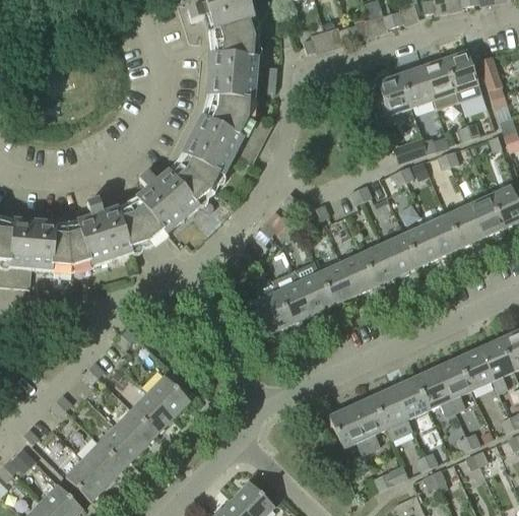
[(133,215),(122,219),(120,213),(119,213),(117,209),(116,209),(118,213),(105,218),(99,199),(86,202),(93,221),(78,227),(67,229),(56,230),(56,229),(13,226),(12,227),(0,222),(0,285),(29,288),(31,269),(53,271),(53,266),(72,267),(89,262),(91,266),(109,261),(115,259),(133,253),(131,248),(148,243),(163,231),(167,235),(181,222),(185,218),(200,206),(196,203),(211,191),(219,174),(223,177),(234,157),(251,167),(272,126),(248,119),(249,101),(254,101),(256,82),(256,76),(258,57),(253,57),(255,39),(249,20),(254,19),(248,1),(248,0),(203,0),(205,5),(187,10),(191,22),(209,16),(213,31),(219,30),(222,42),(221,54),(216,54),(212,98),(218,98),(217,110),(211,121),(206,118),(186,157),(187,157),(173,175),(160,185),(148,171),(139,178),(151,192),(141,201),(138,197),(137,197),(139,201),(139,202),(143,207),(133,215)]
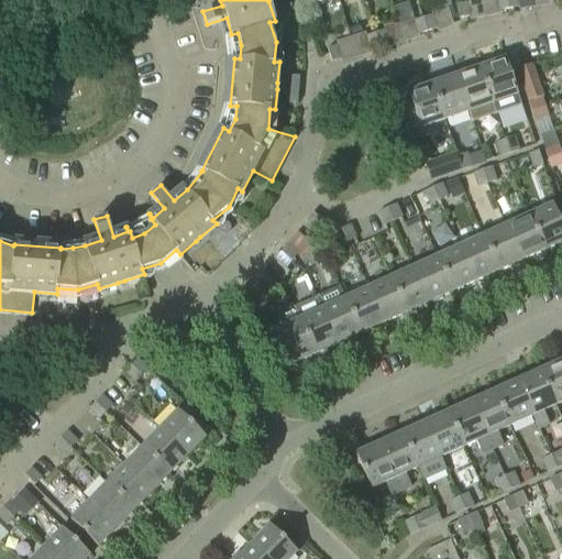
[(460,15),(470,13),(466,0),(462,0),(458,1),(460,15)]
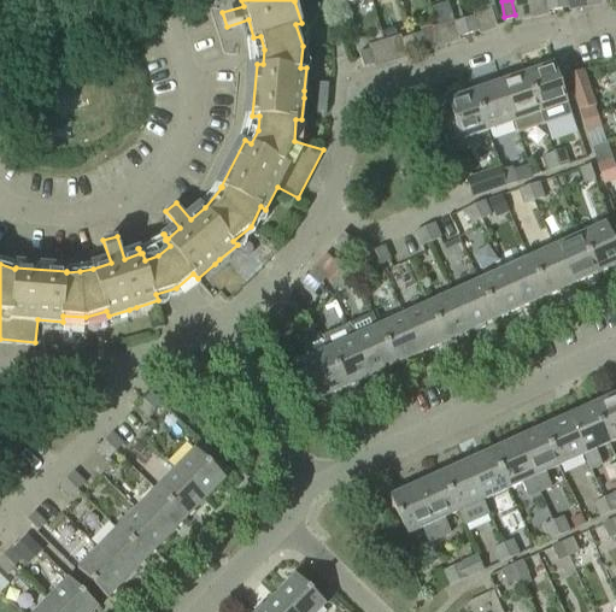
[(474,13),(464,16),(469,31),(479,28),(474,13)]
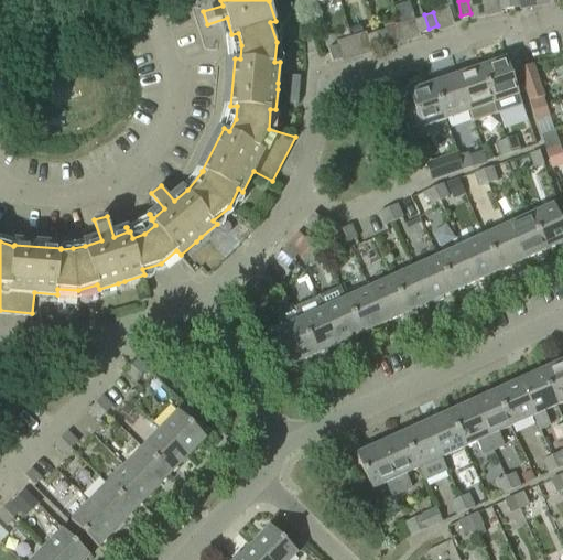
[(429,29),(424,14),(415,18),(420,32),(429,29)]
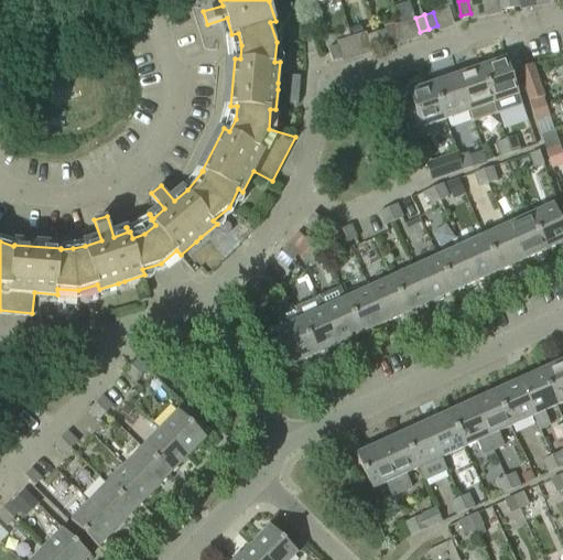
[(386,28),(376,30),(380,44),(390,41),(386,28)]
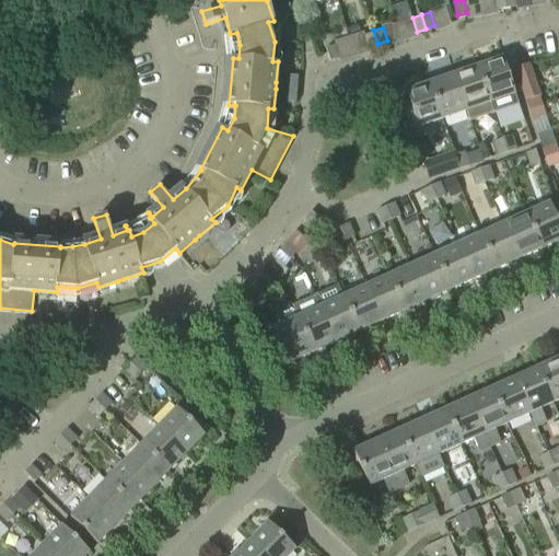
[(377,44),(373,30),(365,33),(370,46),(377,44)]
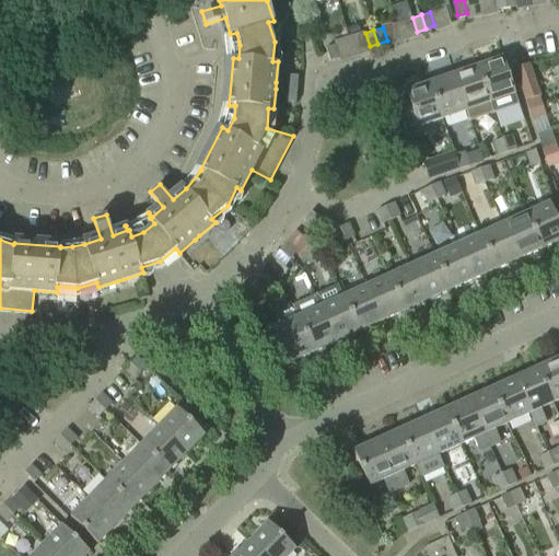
[(326,45),(328,50),(330,59),(339,56),(335,42),(326,45)]
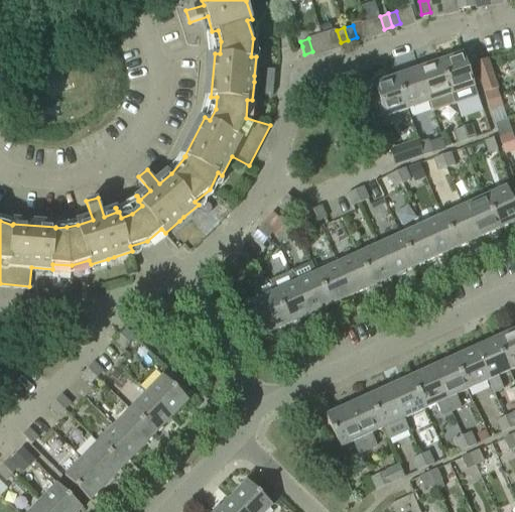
[(478,94),(464,50),(440,58),(452,92),(455,102),(478,94)]
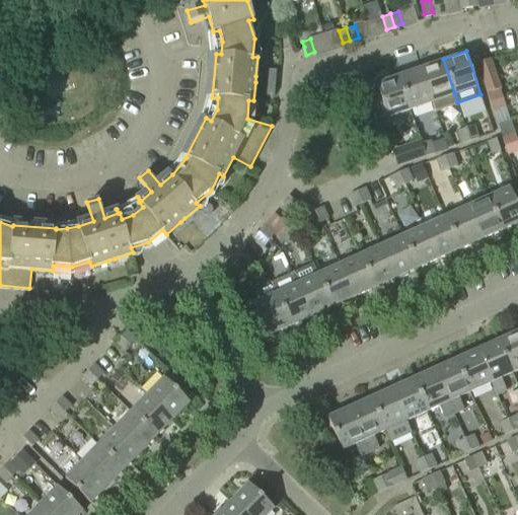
[(491,56),(477,61),(488,90),(501,86),(491,56)]
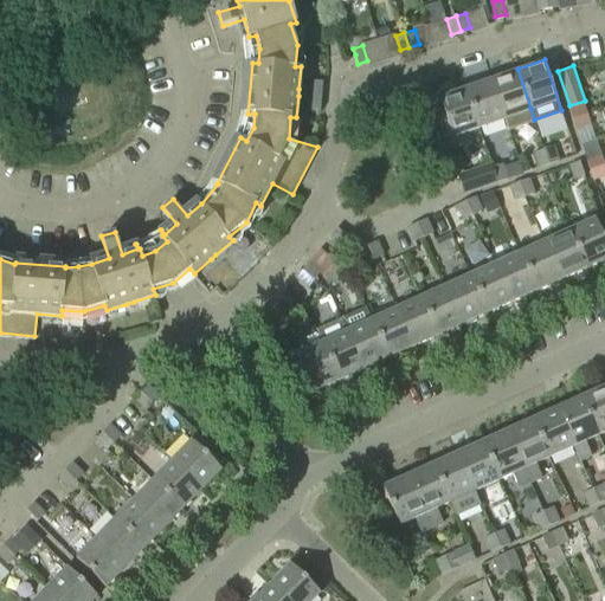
[(517,69),(490,78),(504,117),(508,128),(534,120),(531,108),(517,69)]
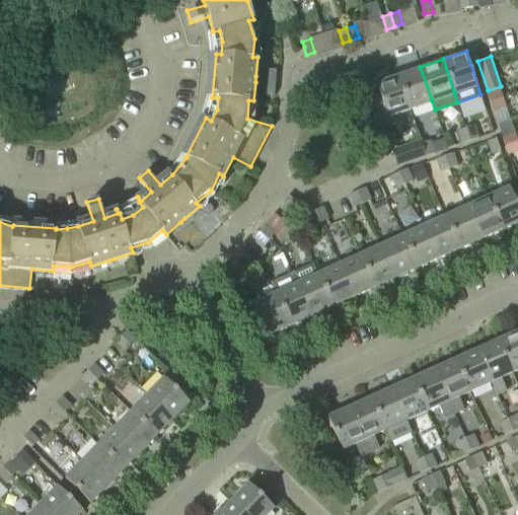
[(275,93),(277,68),(268,67),(266,92),(275,93)]
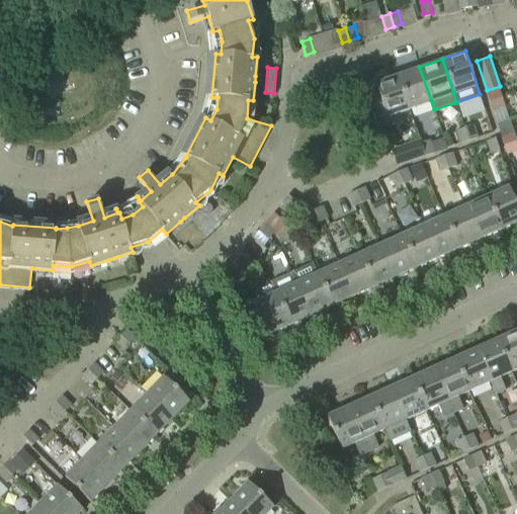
[(419,67),(398,74),(410,107),(431,100),(419,67)]
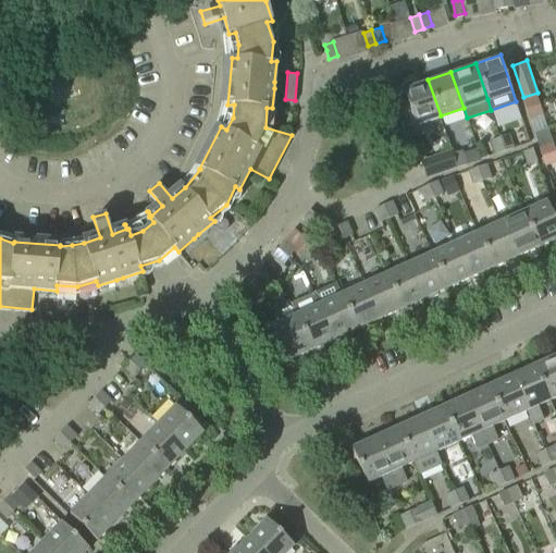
[(441,115),(428,80),(404,88),(417,124),(441,115)]
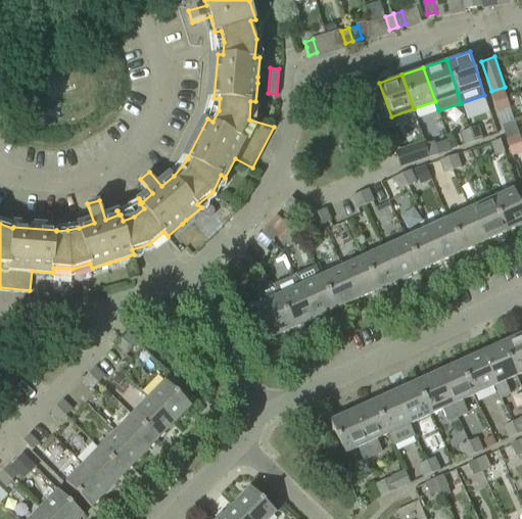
[(494,100),(507,96),(505,88),(491,92),(494,100)]
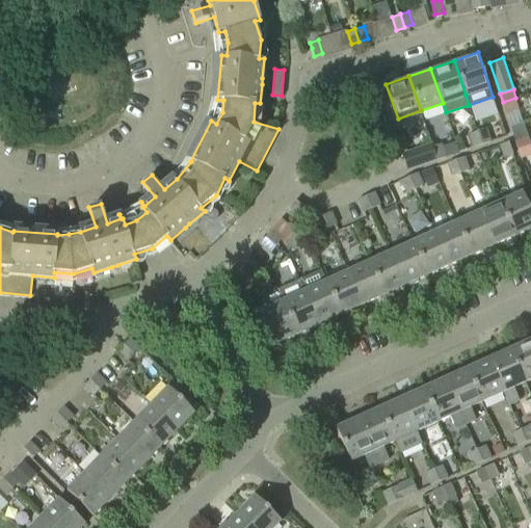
[(515,98),(503,102),(506,111),(519,106),(515,98)]
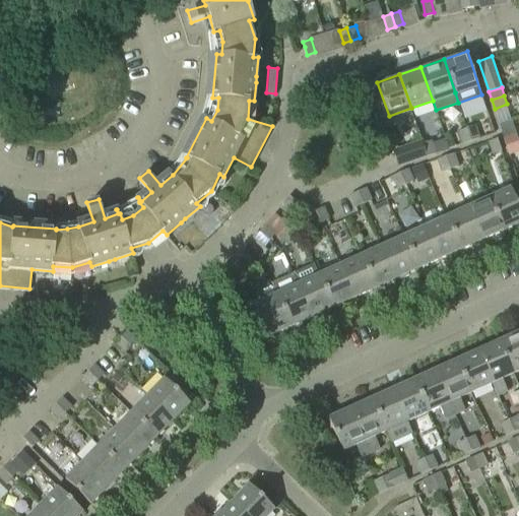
[(475,123),(466,126),(470,138),(479,135),(475,123)]
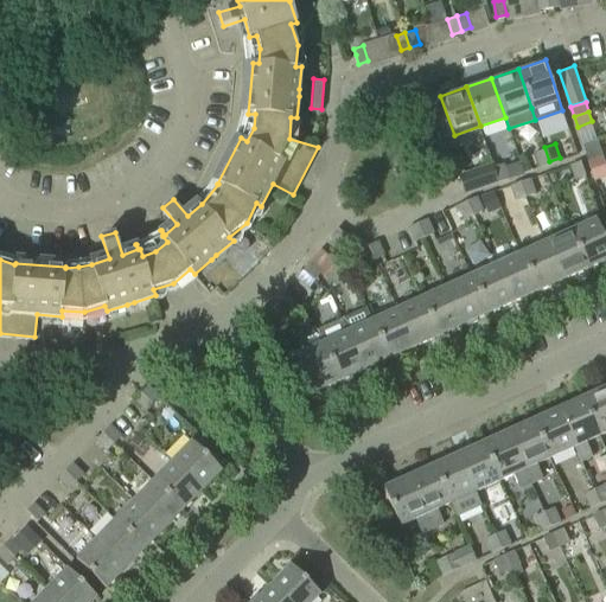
[(549,161),(544,147),(533,151),(538,166),(549,161)]
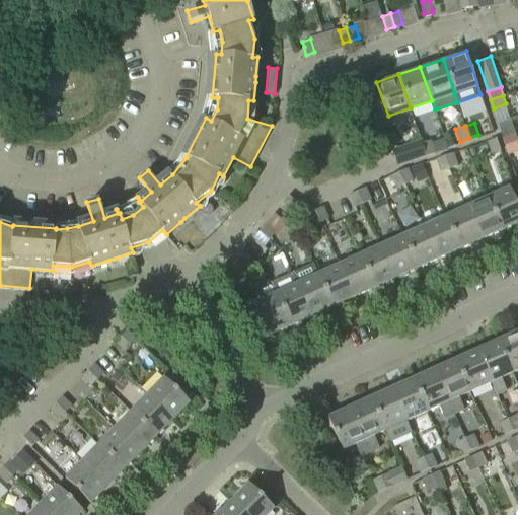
[(505,143),(517,139),(517,136),(515,131),(503,136),(505,143)]
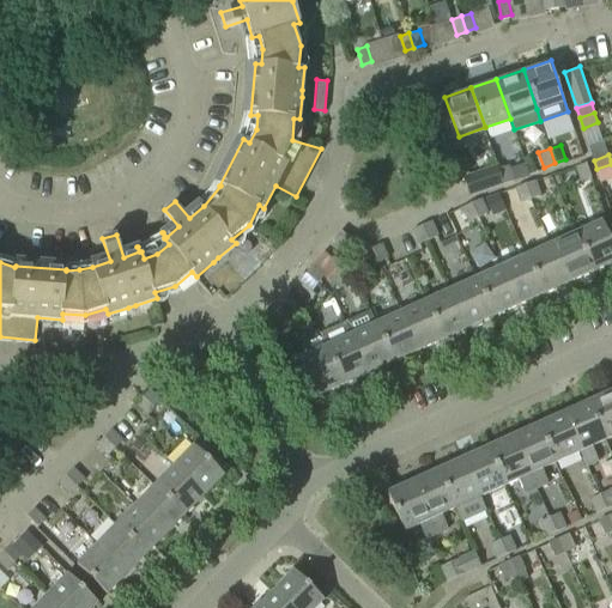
[(507,159),(497,163),(503,182),(514,178),(507,159)]
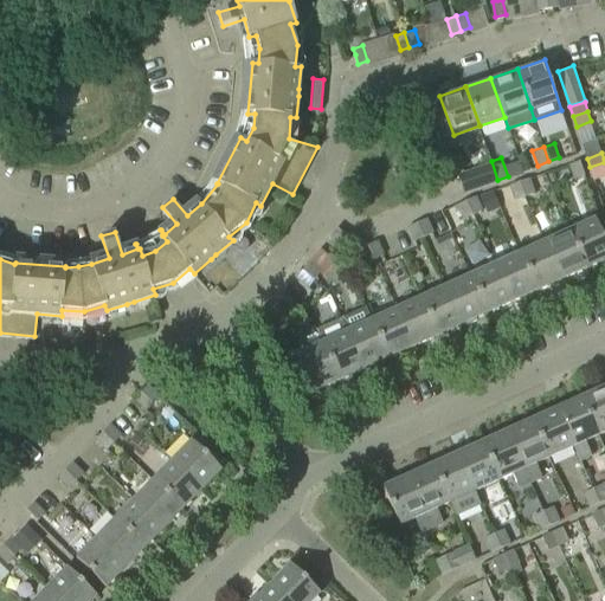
[(570,162),(575,176),(585,173),(580,159),(570,162)]
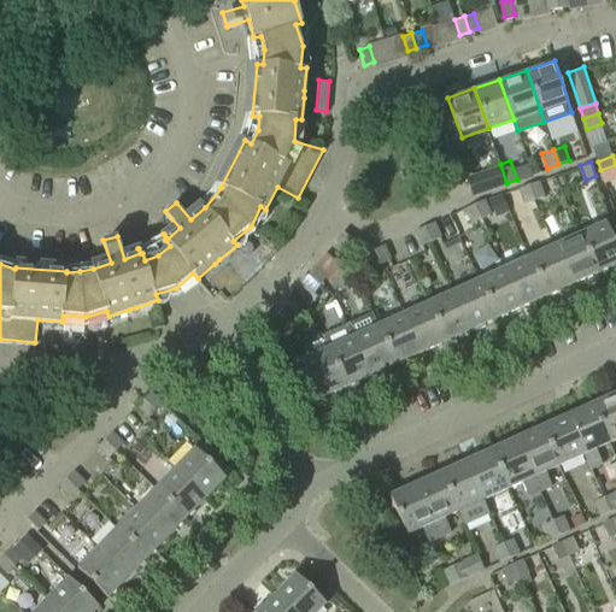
[(506,183),(500,164),(488,168),(491,172),(469,180),(475,194),(506,183)]
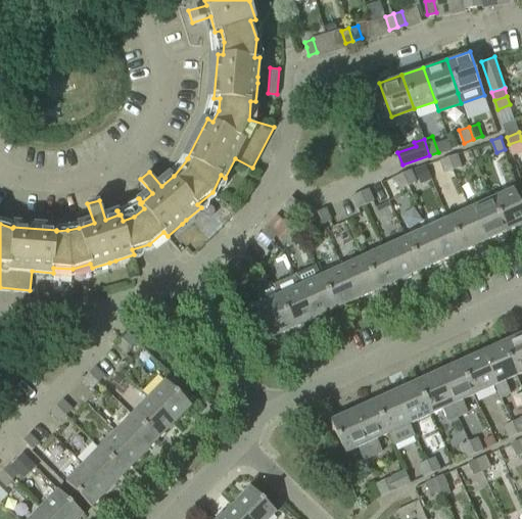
[(521,140),(509,144),(513,154),(521,150),(521,140)]
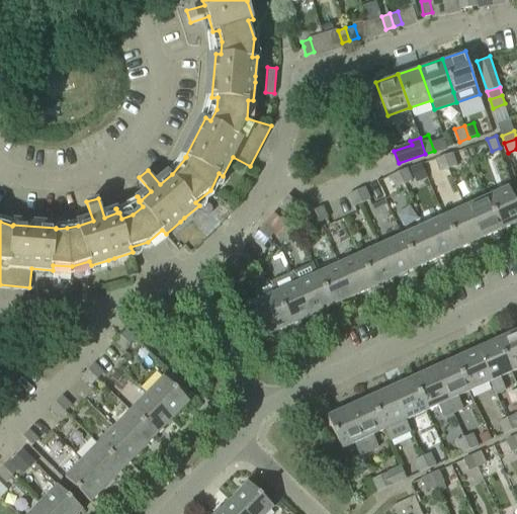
[(452,151),(444,154),(448,166),(456,163),(452,151)]
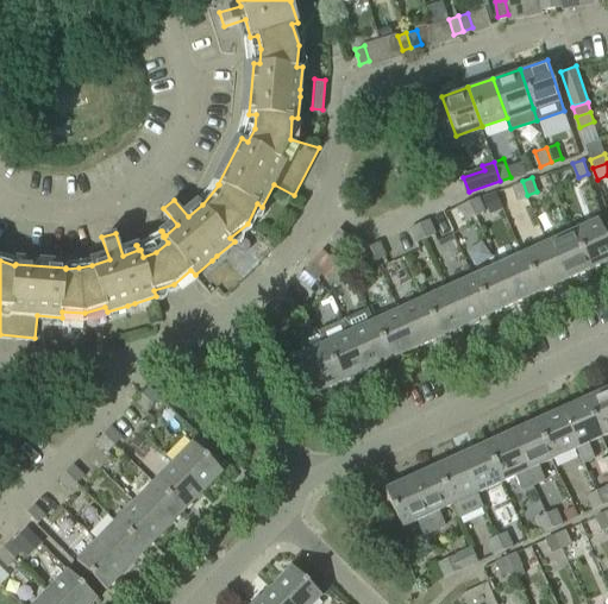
[(522,181),(513,183),(518,199),(527,195),(522,181)]
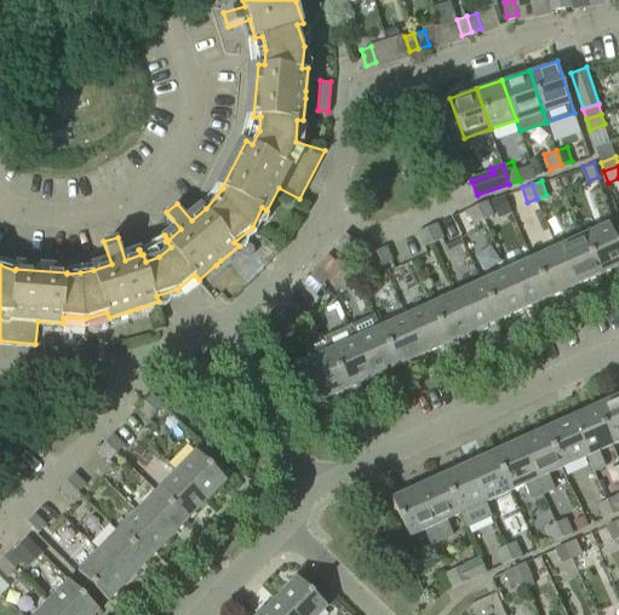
[(504,193),(492,199),(499,214),(511,208),(504,193)]
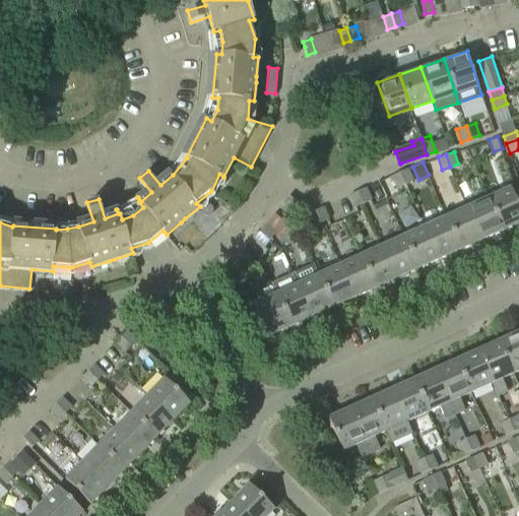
[(408,167),(400,171),(405,183),(413,179),(408,167)]
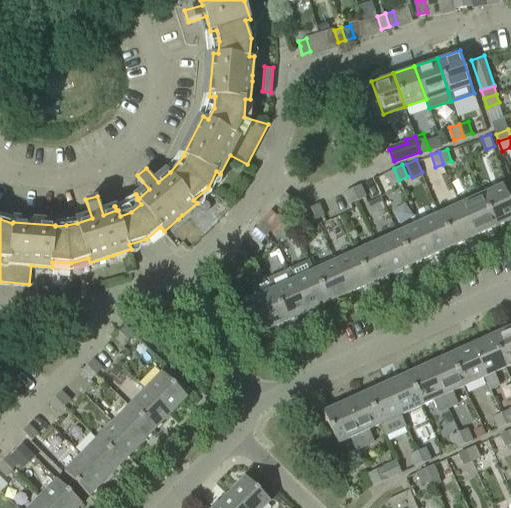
[(399,180),(394,168),(386,171),(391,183),(399,180)]
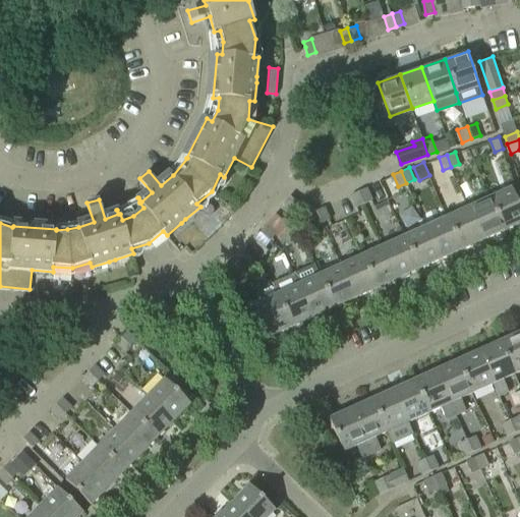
[(366,186),(358,189),(364,202),(372,198),(366,186)]
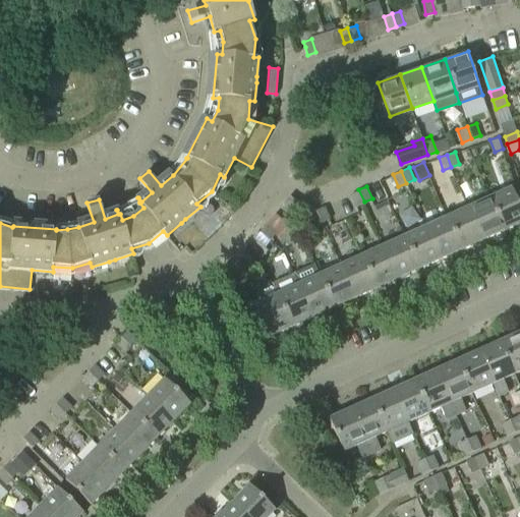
[(489,196),(504,228),(519,220),(519,204),(512,186),(489,196)]
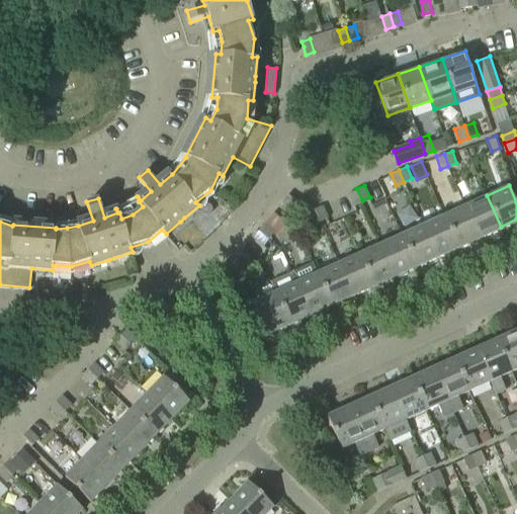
[(362,200),(356,188),(349,192),(354,204),(362,200)]
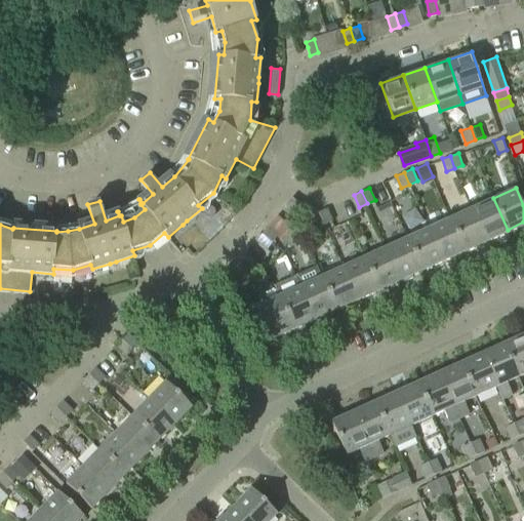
[(303,204),(300,203),(291,196),(286,202),(296,211),(303,204)]
